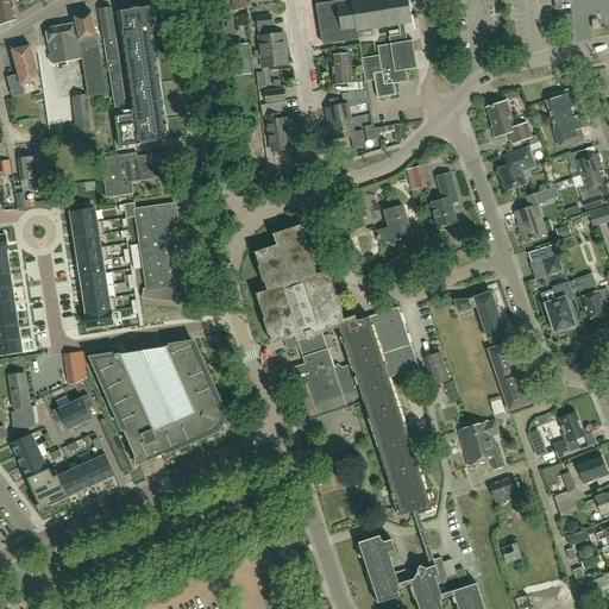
[(0,0),(0,24),(16,17),(11,0),(0,0)]
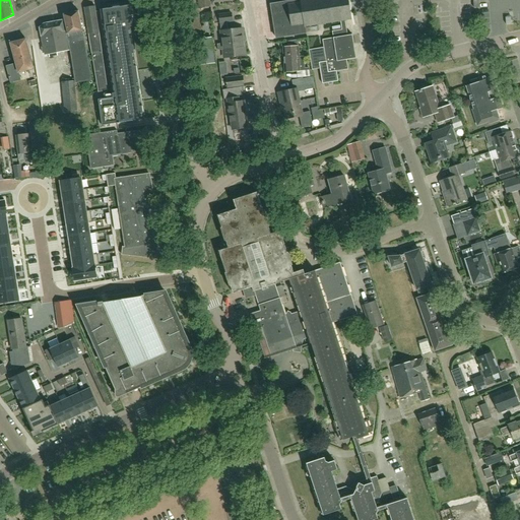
[(198,0),(200,8),(211,7),(210,0),(198,0)]
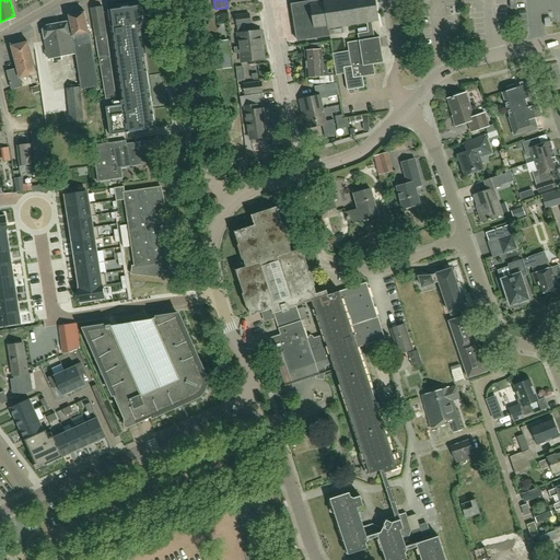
[(366,22),(368,32),(373,31),(372,22),(378,21),(375,0),(305,0),(306,2),(291,4),(298,41),(329,36),(328,28),(366,22)]
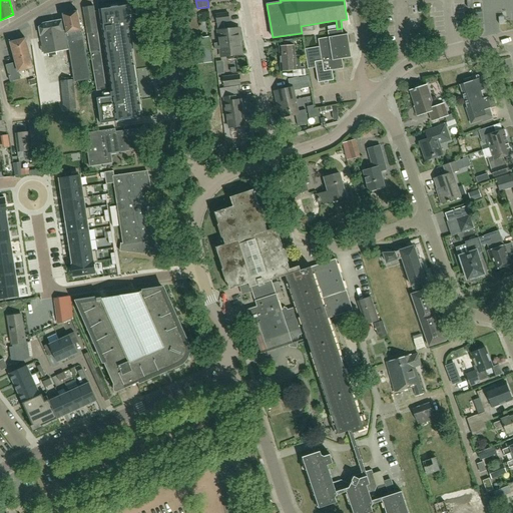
[(99,6),(113,92),(97,95),(101,120),(143,114),(128,23),(133,23),(132,14),(126,15),(124,2),(99,6)]
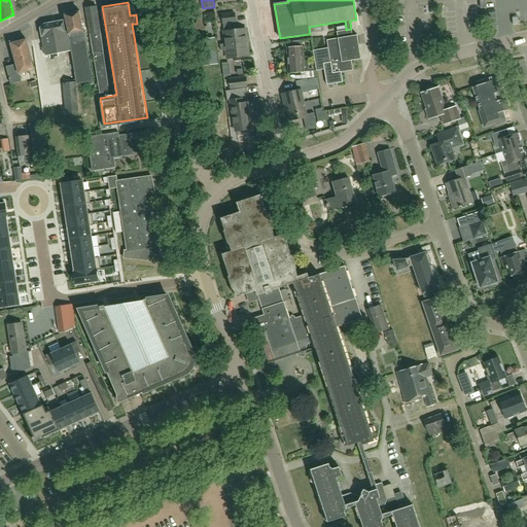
[(110,92),(97,6),(86,8),(99,94),(110,92)]
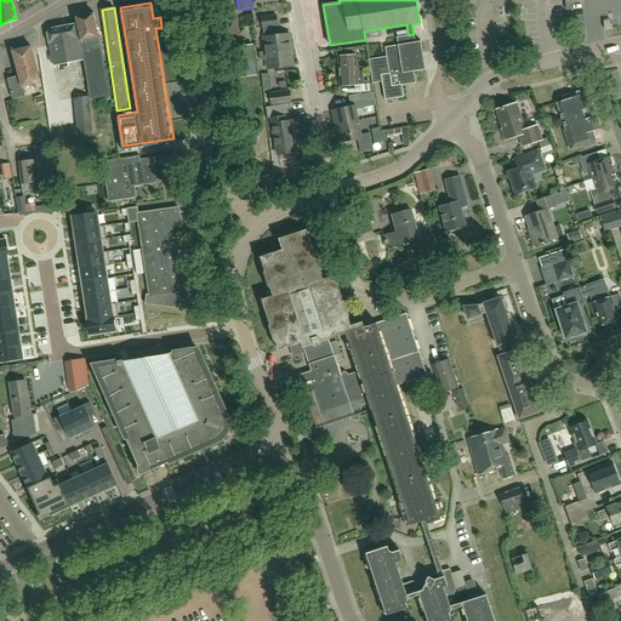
[(93,13),(75,17),(81,40),(79,40),(84,60),(90,100),(109,96),(103,60),(102,52),(98,36),(98,35),(93,13)]
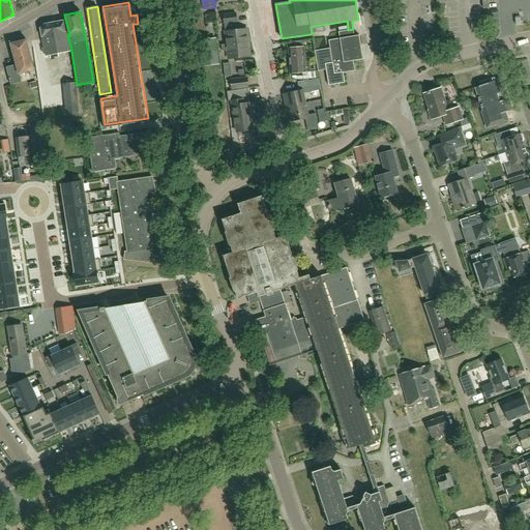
[(248,41),(247,29),(232,30),(231,22),(237,22),(236,13),(224,16),(225,24),(225,23),(226,31),(227,45),(248,41)]
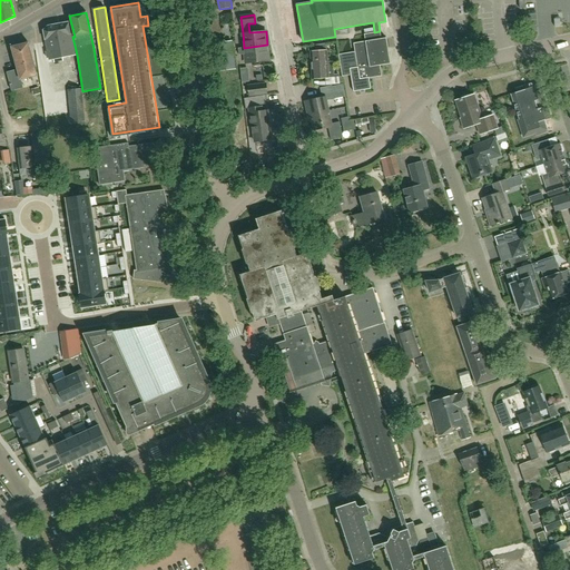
[(48,26),(43,30),(48,50),(46,51),(48,58),(49,57),(49,59),(53,58),(55,61),(64,60),(62,57),(76,55),(69,22),(48,26)]
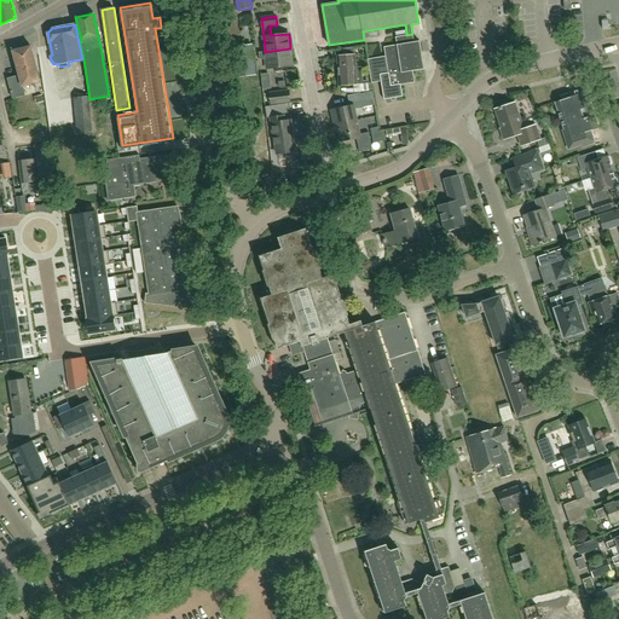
[(414,71),(424,69),(420,41),(414,42),(412,34),(406,35),(395,38),(397,45),(383,47),(388,73),(381,74),(385,99),(404,97),(401,85),(415,82),(414,71)]
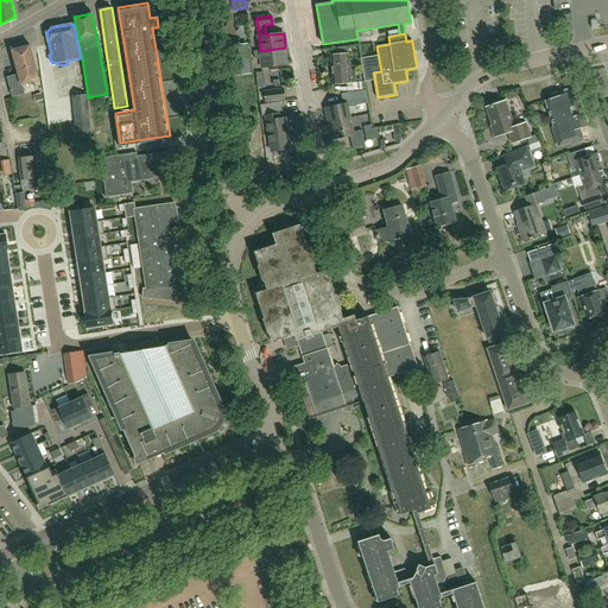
[(247,44),(228,46),(232,76),(251,74),(247,44)]
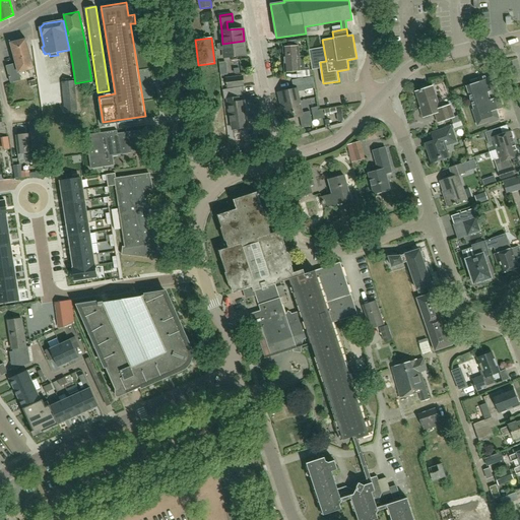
[(25,39),(10,43),(16,63),(6,66),(10,83),(21,80),(19,72),(34,68),(25,39)]
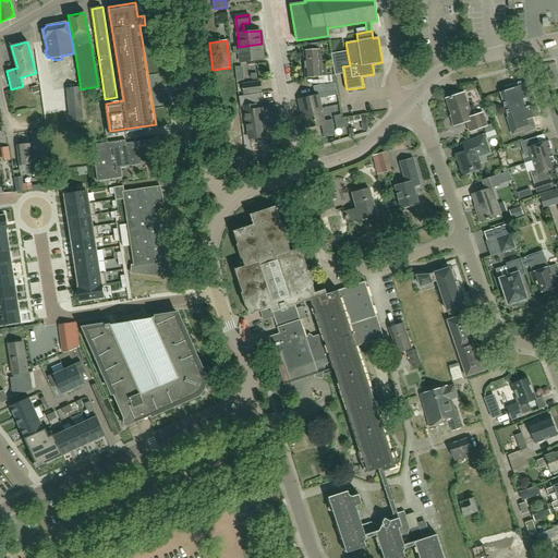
[(240,53),(241,62),(264,59),(262,44),(239,47),(233,47),(234,53),(240,53)]
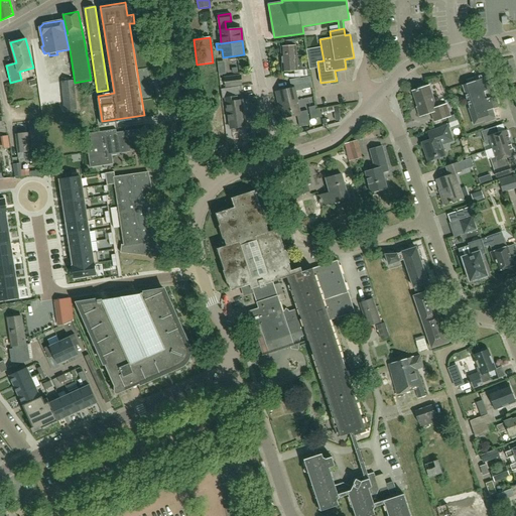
[(285,47),(280,47),(281,59),(283,72),(294,71),(294,73),(294,77),(307,76),(306,70),(307,70),(307,68),(302,68),(301,57),(301,55),(296,55),(295,46),(289,46),(285,47)]
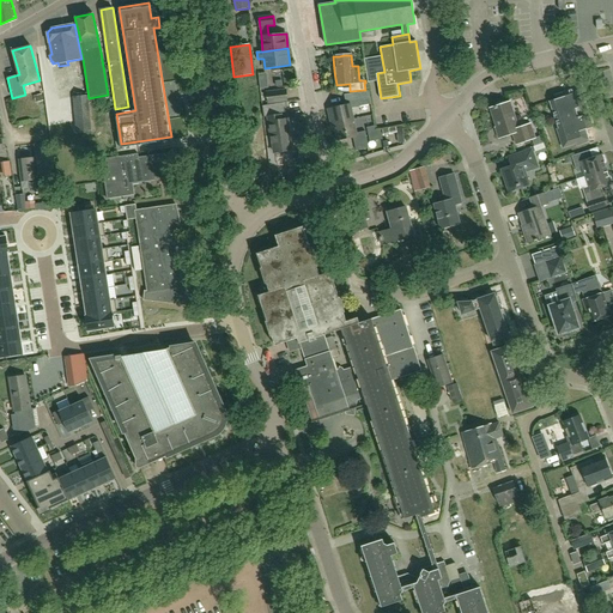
[(576,143),(576,145),(589,141),(586,129),(593,127),(578,86),(566,90),(565,93),(562,92),(556,95),(557,98),(550,101),(559,127),(557,128),(563,147),(576,143)]
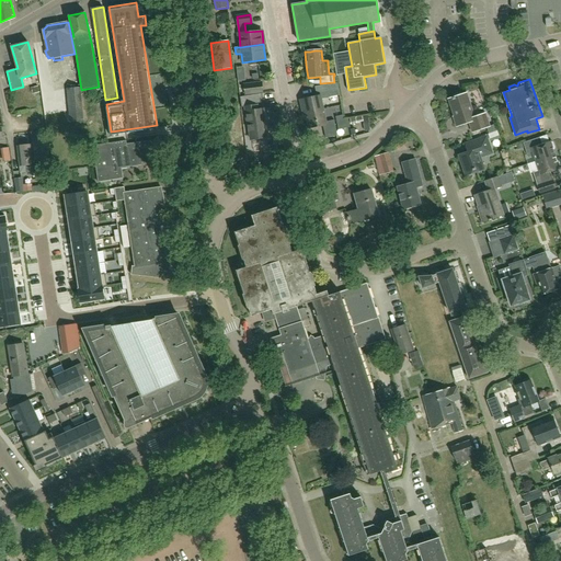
[(262,82),(244,84),(245,94),(263,92),(263,91),(262,82)]
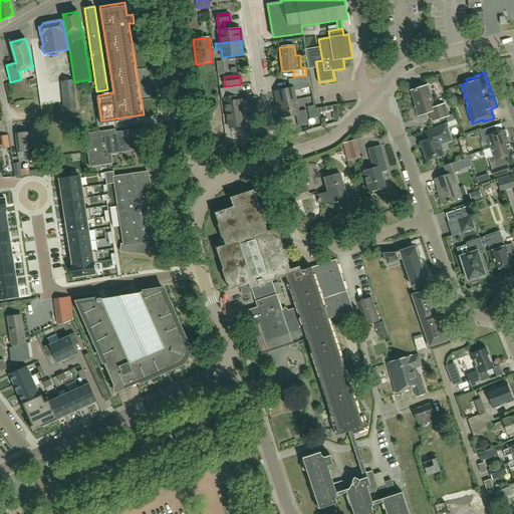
[(275,91),(278,104),(296,100),(294,91),(302,89),(301,84),(308,83),(306,76),(299,78),(299,77),(288,79),(290,88),(275,91)]
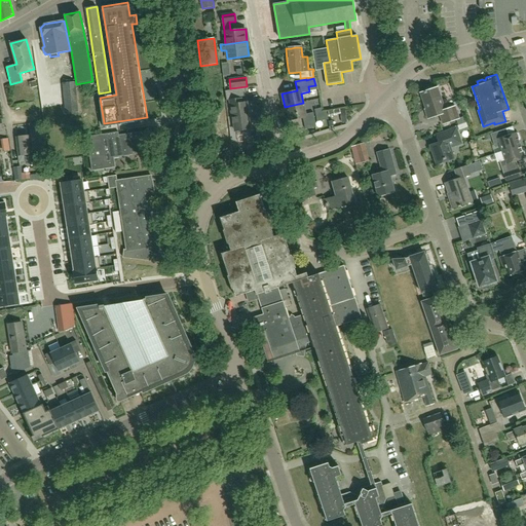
[(76,82),(63,83),(66,114),(78,113),(76,82)]
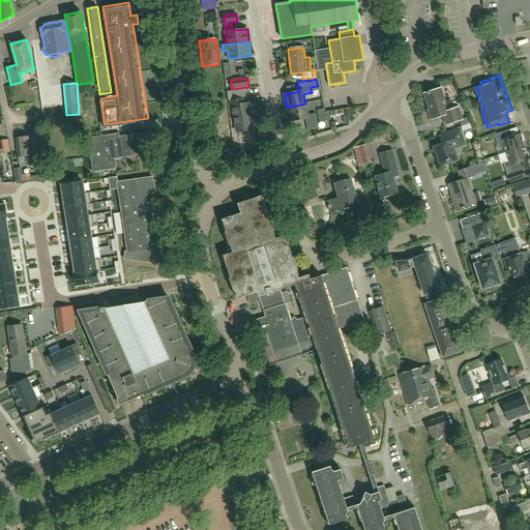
[(467,115),(462,117),(459,107),(448,111),(441,88),(423,94),(430,111),(429,111),(432,119),(443,116),(446,124),(460,120),(462,126),(463,130),(471,127),(470,123),(467,115)]
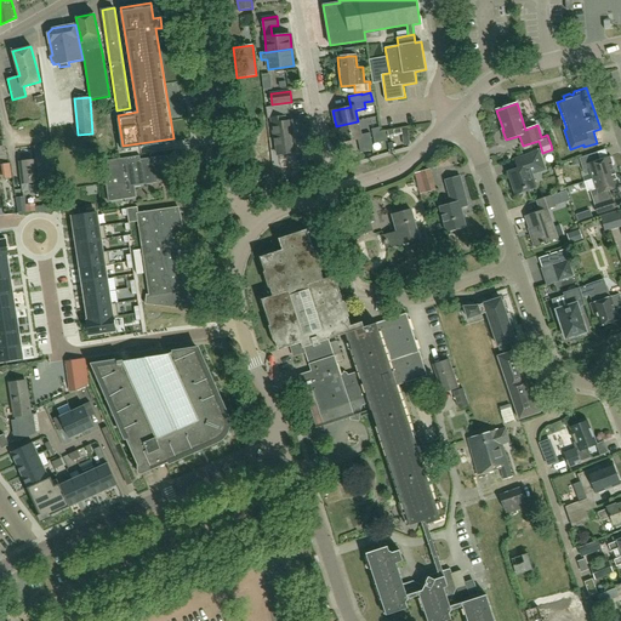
[(300,119),(286,121),(285,117),(272,119),(273,131),(274,131),(278,155),(296,153),(295,143),(302,142),(300,119)]
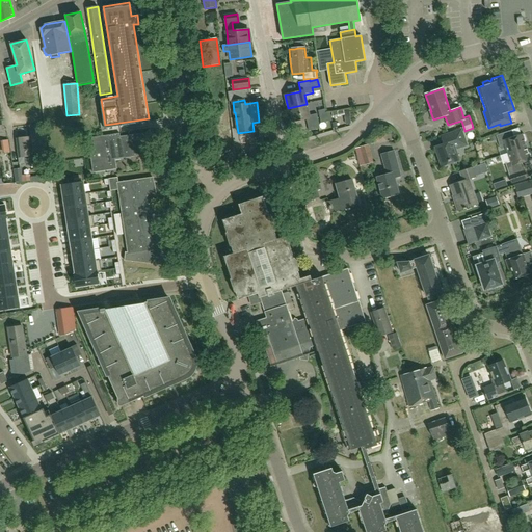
[(310,115),(307,104),(288,108),(288,110),(291,109),(293,122),(297,121),(307,120),(309,131),(320,129),(318,121),(319,121),(317,114),(310,115)]
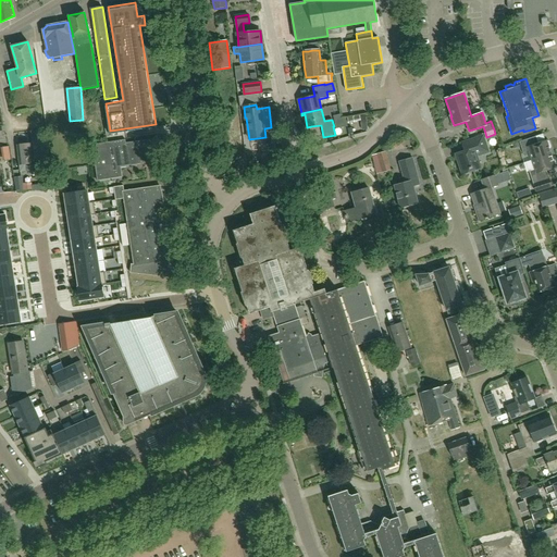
[(348,126),(346,119),(346,118),(343,119),(341,119),(339,114),(333,115),(336,128),(348,126)]
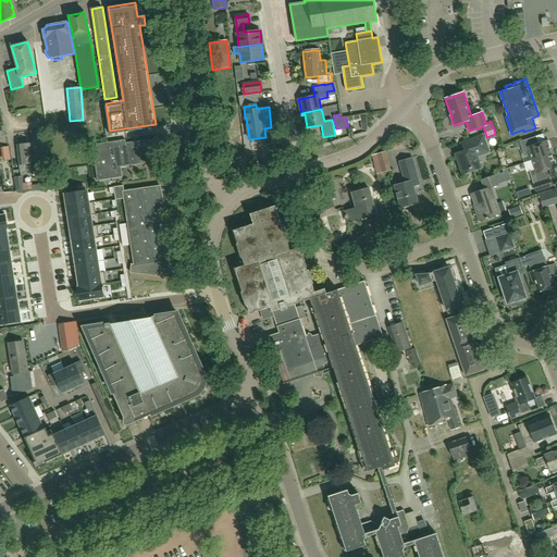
[(457,153),(463,173),(480,168),(475,157),(489,152),(483,136),(469,140),(472,149),(457,153)]
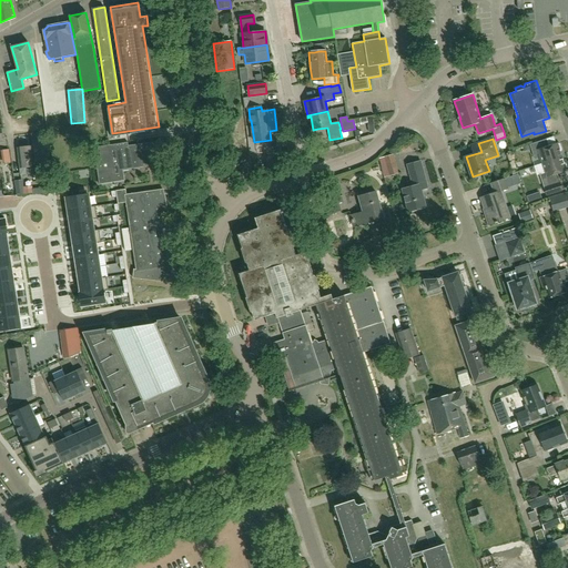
[(558,143),(558,144),(557,143),(546,146),(543,140),(529,144),(534,156),(540,154),(544,163),(561,156),(560,152),(561,151),(563,150),(560,144),(558,143)]
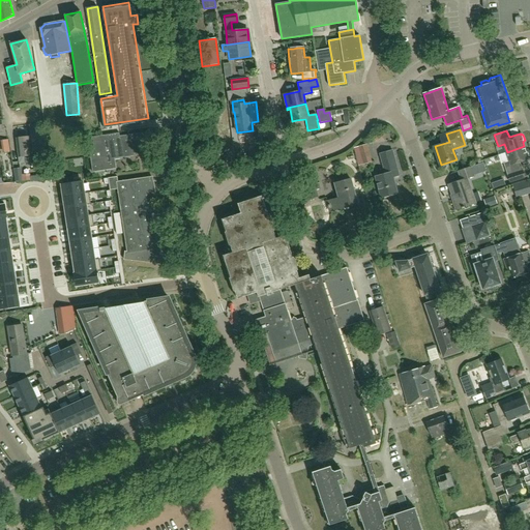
[(93,172),(116,169),(115,158),(151,153),(148,133),(120,137),(119,133),(92,137),(94,149),(89,150),(93,172)]
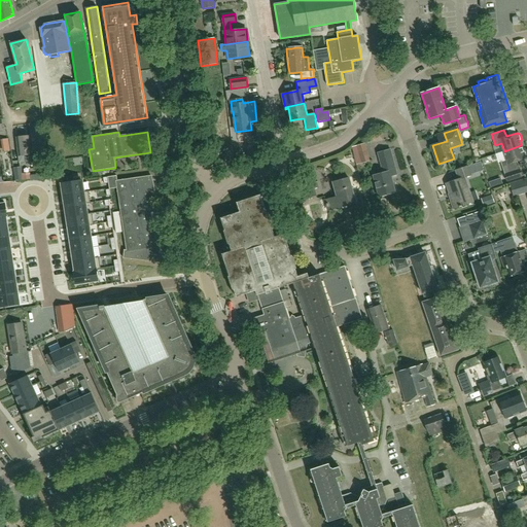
[(34,161),(31,136),(16,138),(19,155),(26,154),(26,162),(34,161)]
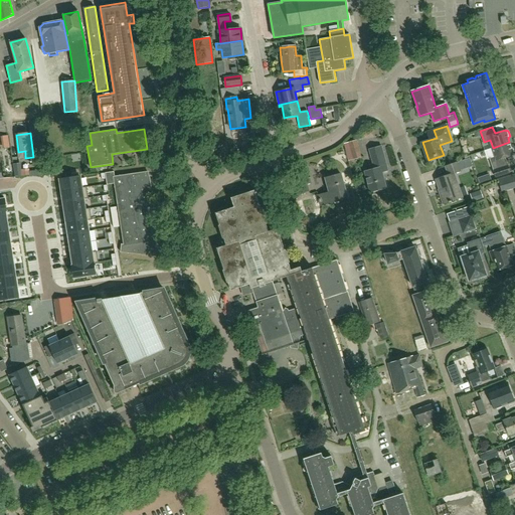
[(487,150),(490,158),(496,177),(510,172),(508,165),(506,166),(503,158),(514,154),(514,153),(513,148),(512,147),(511,148),(509,142),(493,148),(487,150)]
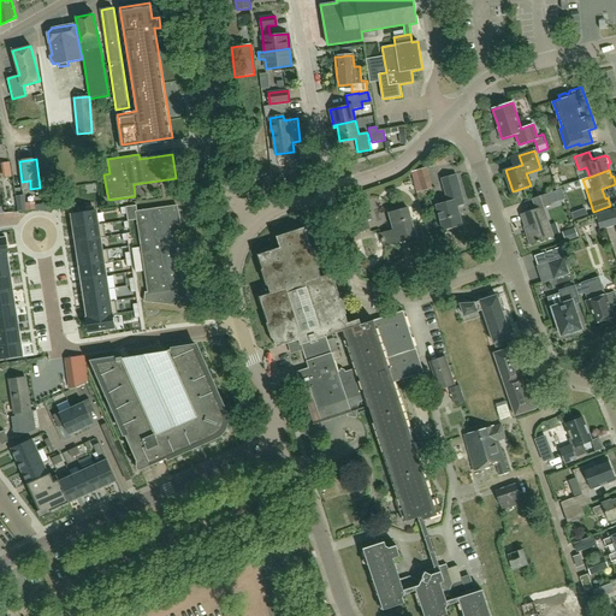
[(420,191),(432,190),(431,177),(424,178),(424,173),(419,173),(420,191)]
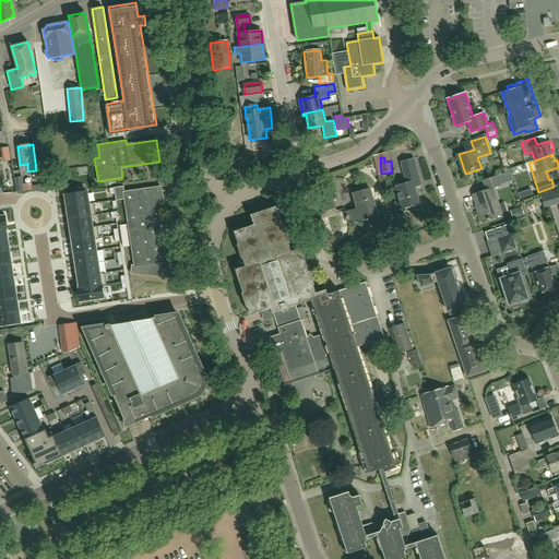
[(421,185),(415,158),(401,162),(407,183),(396,186),(402,209),(419,204),(415,187),(421,185)]
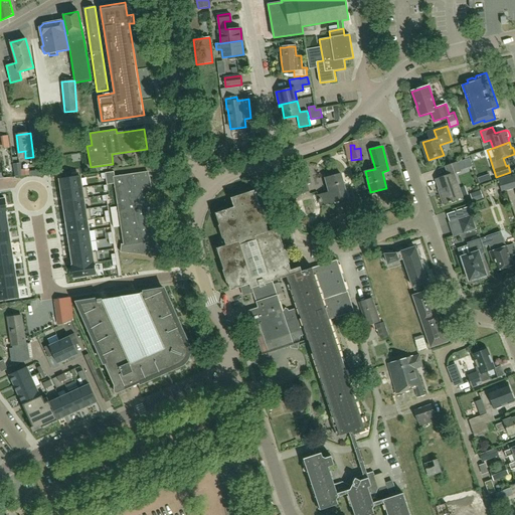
[(35,149),(36,158),(47,157),(46,148),(35,149)]
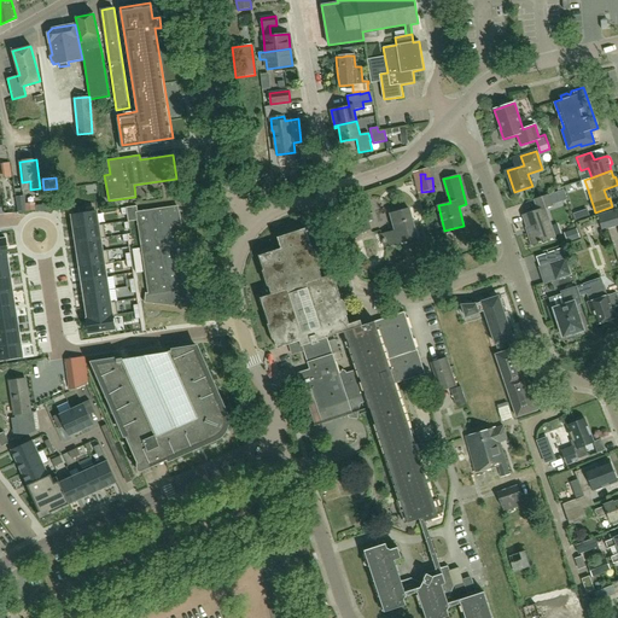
[(549,194),(535,199),(538,210),(523,215),(529,232),(528,232),(532,245),(555,237),(544,209),(553,205),(549,194)]
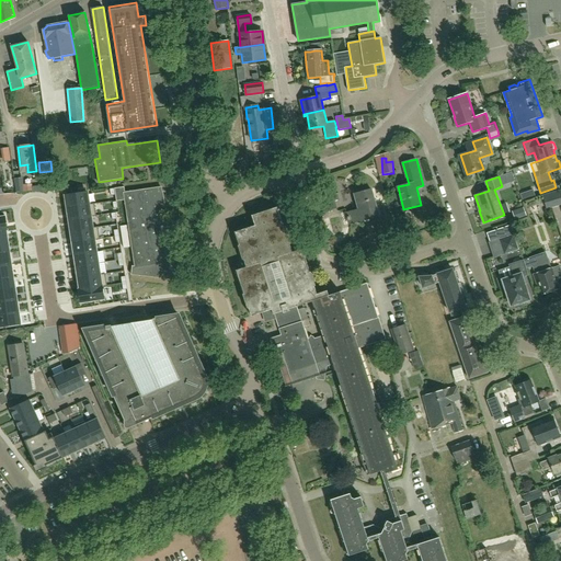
[(170,262),(172,262),(165,217),(163,217),(160,193),(162,193),(161,187),(125,193),(124,186),(114,189),(116,202),(125,199),(130,233),(128,233),(126,222),(121,224),(124,245),(130,244),(128,236),(130,235),(135,266),(133,265),(132,275),(170,279),(173,278),(176,277),(178,274),(179,271),(176,267),(174,265),(170,264),(170,262)]
